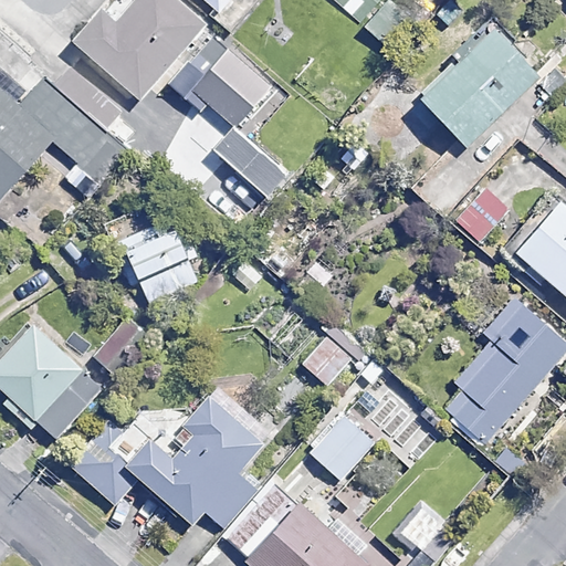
[(63,0),(33,0),(52,14),(63,0)]
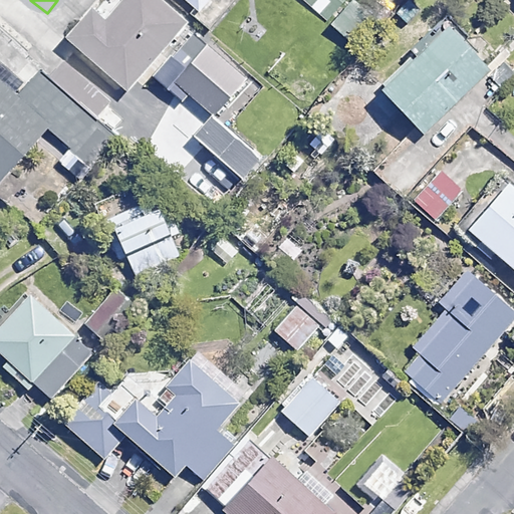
[(185,24),(157,0),(115,0),(100,17),(90,8),(64,36),(125,90),(185,24)]
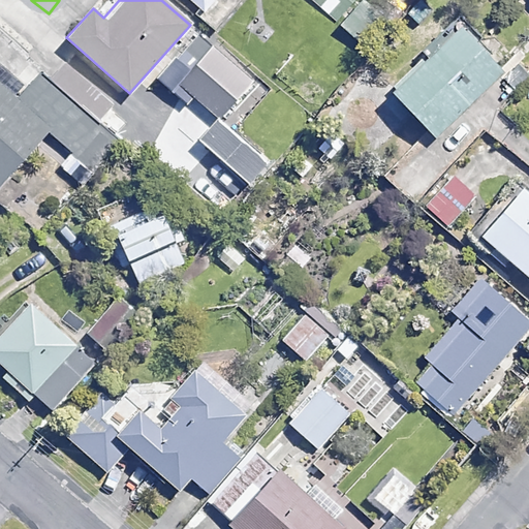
[(191,0),(219,25),(240,2),(237,0),(191,0)]
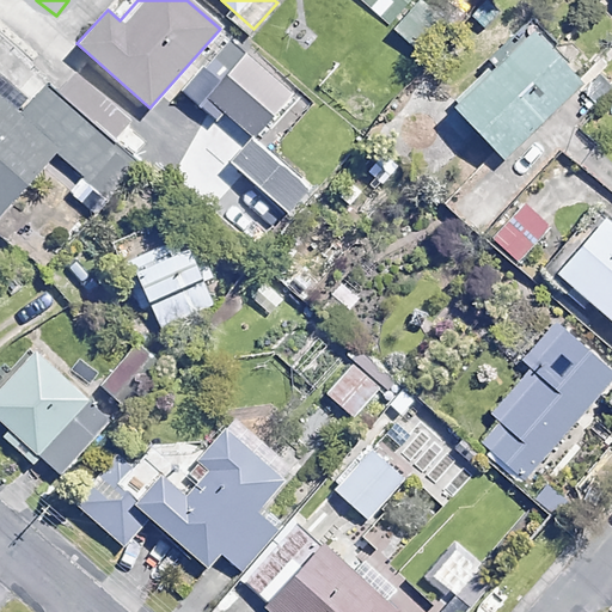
[(582,80),(532,26),(438,116),(489,170),(582,80)]
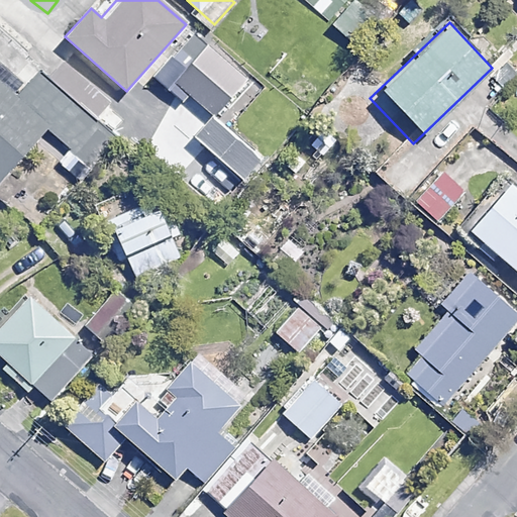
[(246,82),(207,46),(175,81),(214,117),(246,82)]
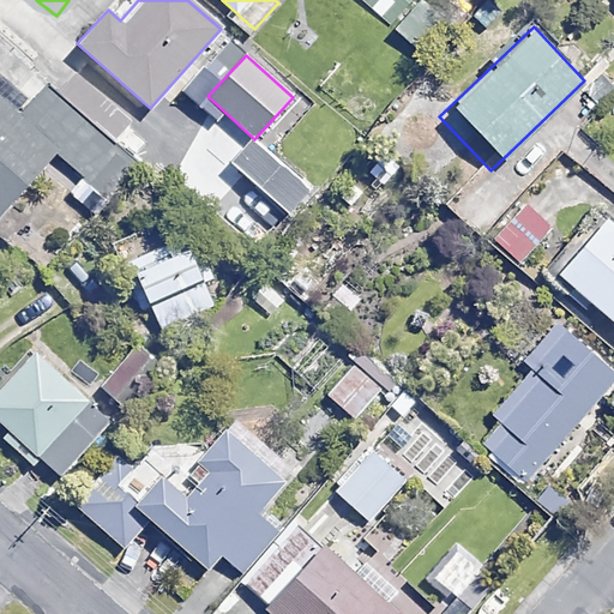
[(0,216),(82,116),(46,88),(22,118),(0,100),(0,216)]
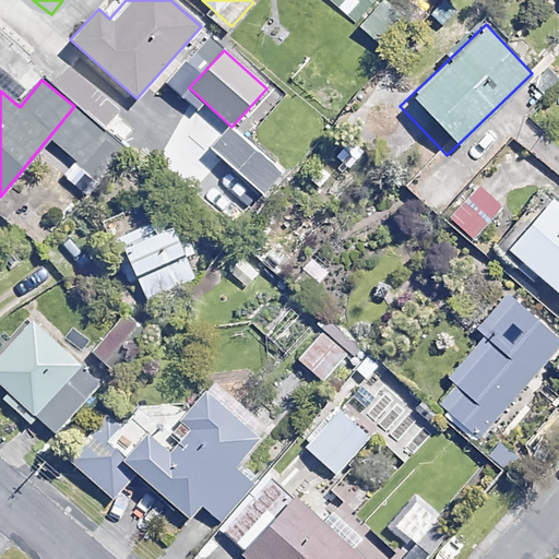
[(501,207),(478,185),(451,213),(474,236),(501,207)]
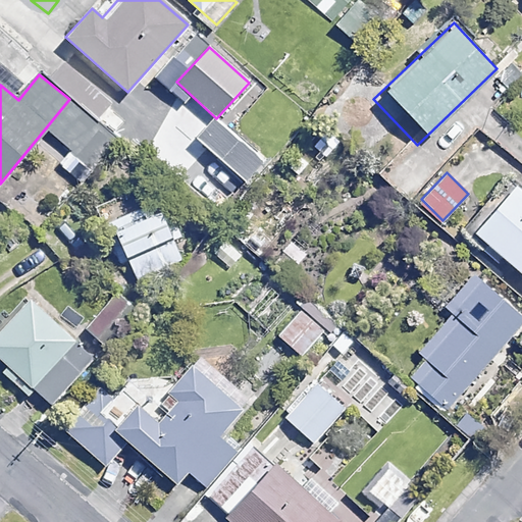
[(521,190),(511,181),(471,228),(521,272),(521,190)]
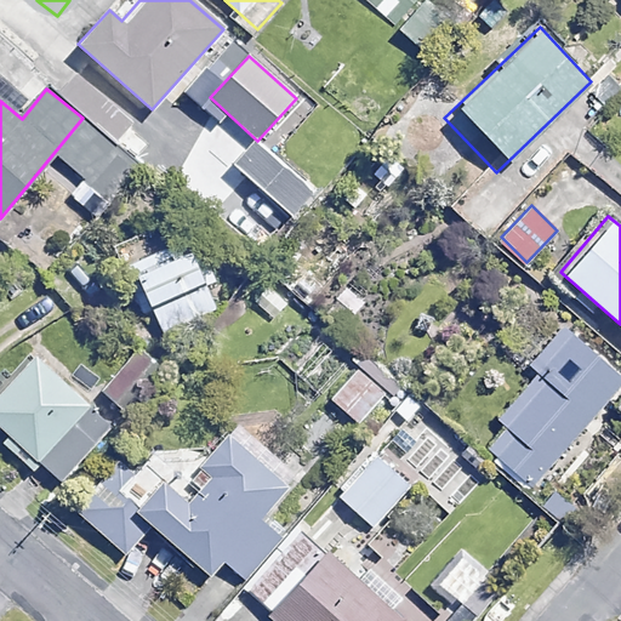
[(154,252),(131,262),(149,303),(209,278),(191,237),(154,252)]
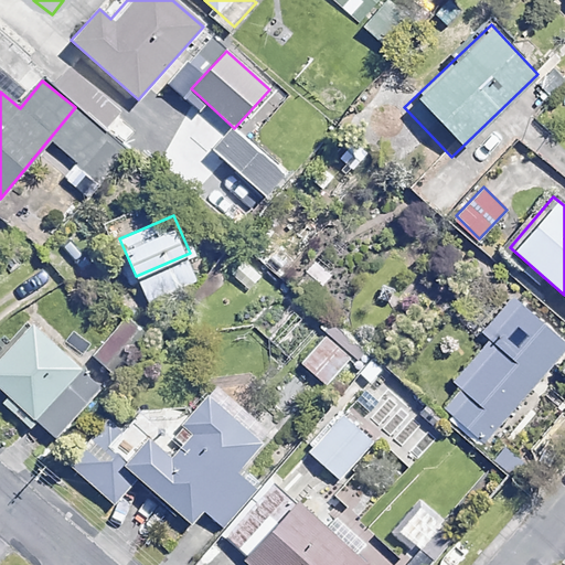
[(564,354),(564,344),(513,298),(486,328),(494,336),(452,381),(461,388),(445,407),(484,443),(564,354)]
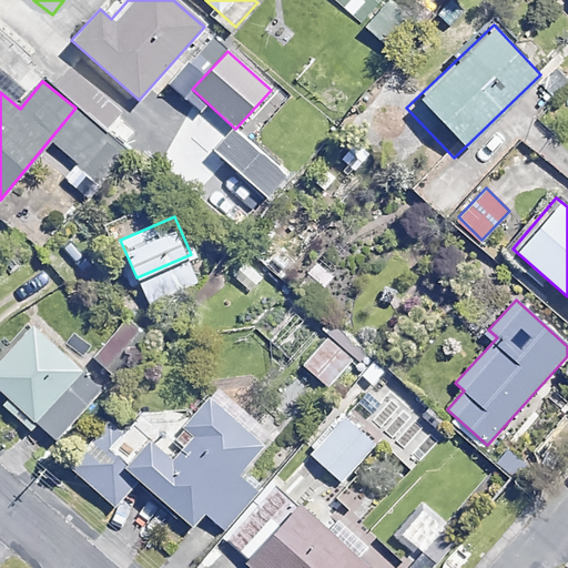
[(100,386),(32,322),(0,355),(0,387),(9,396),(2,403),(30,428),(38,419),(54,435),(100,386)]
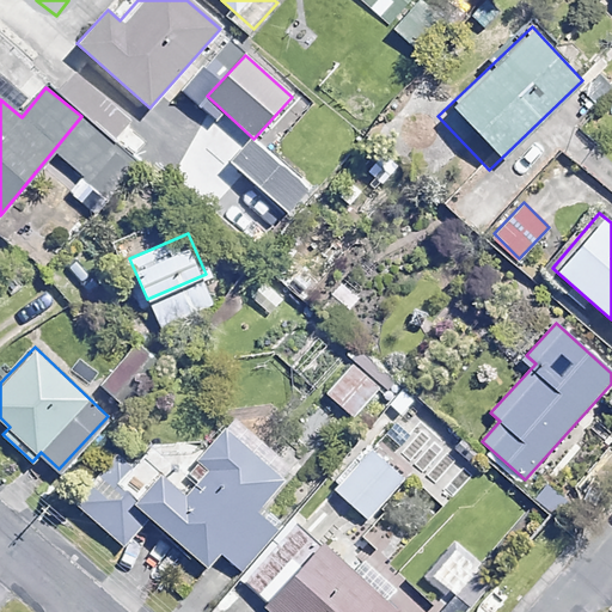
[(399,387),(360,352),(325,391),(365,426),(399,387)]
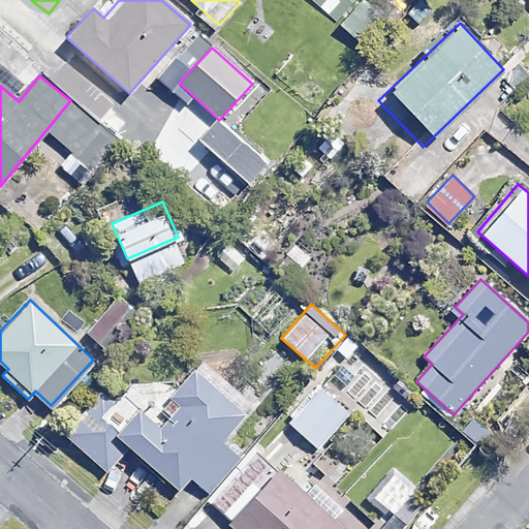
[(152,398),(129,377),(96,414),(74,439),(110,470),(131,445),(180,489),(191,475),(209,492),(241,456),(223,439),(250,408),(198,363),(172,394),(183,404),(160,430),(139,411),(152,398)]
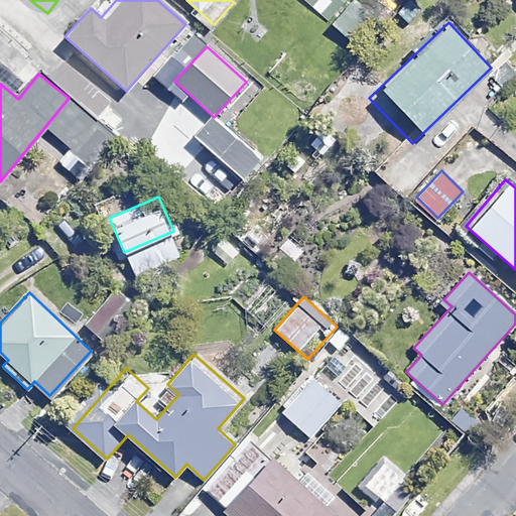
[(343,401),(313,375),(282,410),(311,436),(343,401)]
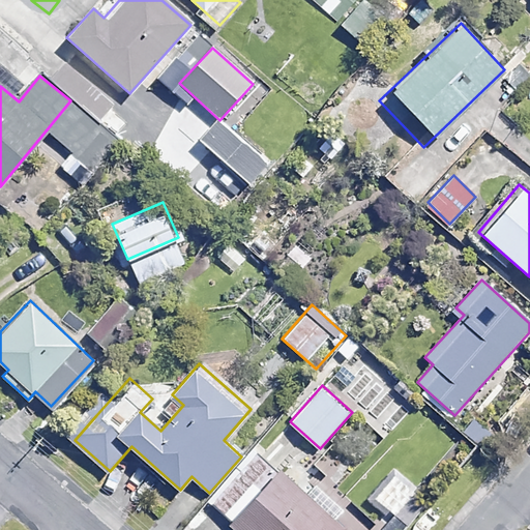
[(346,529),(263,449),(211,503),(239,529),(346,529)]
